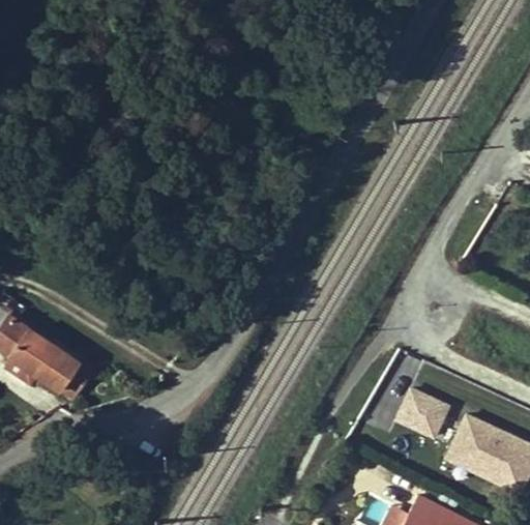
[(0,328),(0,352),(59,392),(70,377),(81,384),(89,372),(7,318),(0,328)]
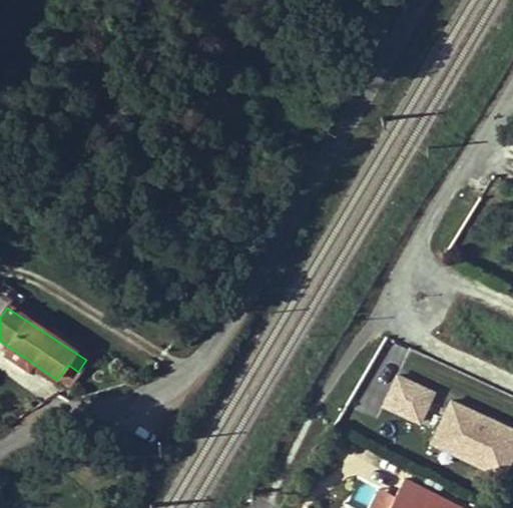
[(68,387),(78,372),(68,365),(57,380),(68,387)]
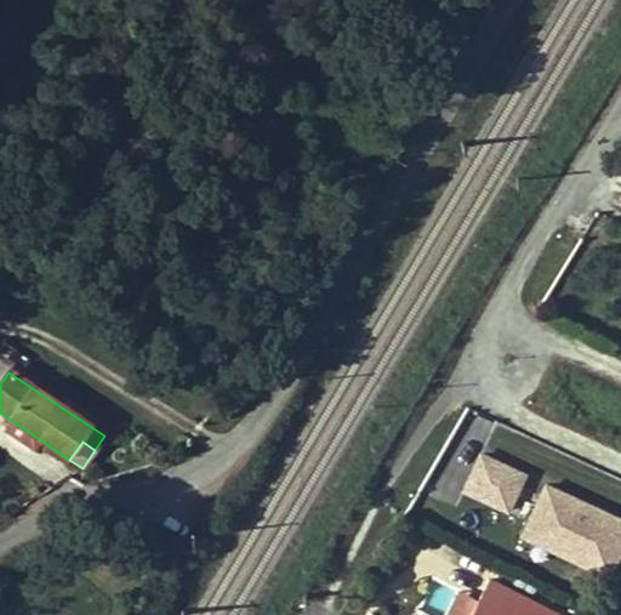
[(510,516),(529,474),(479,453),(461,494),(510,516)]
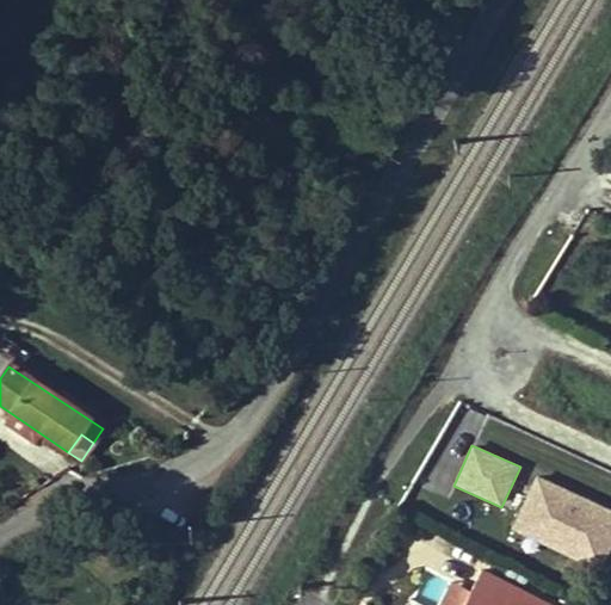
[(603,572),(610,551),(610,507),(535,475),(510,531),(603,572)]
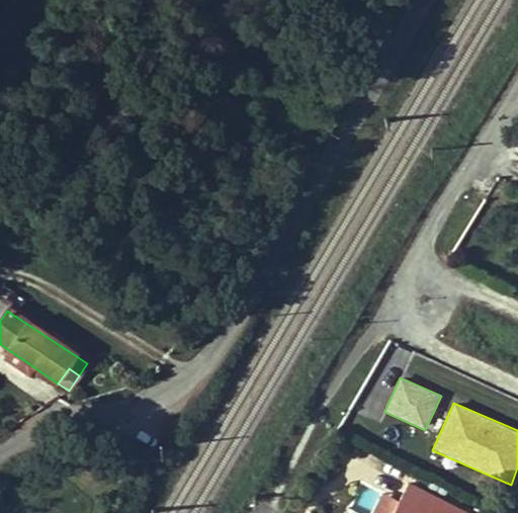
[(373,512),(379,493),(358,486),(349,512),(373,512)]
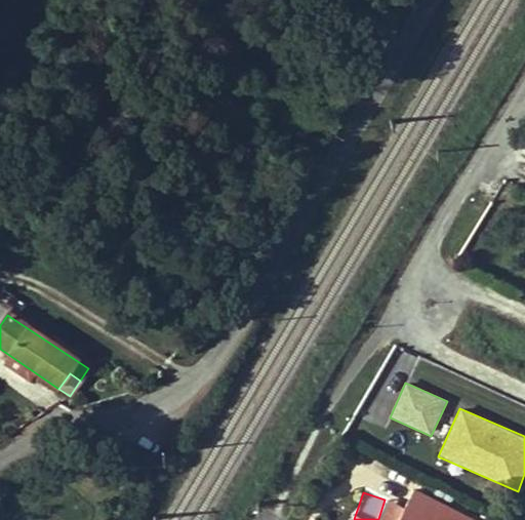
[(463,519),(413,494),(400,519),(463,519)]
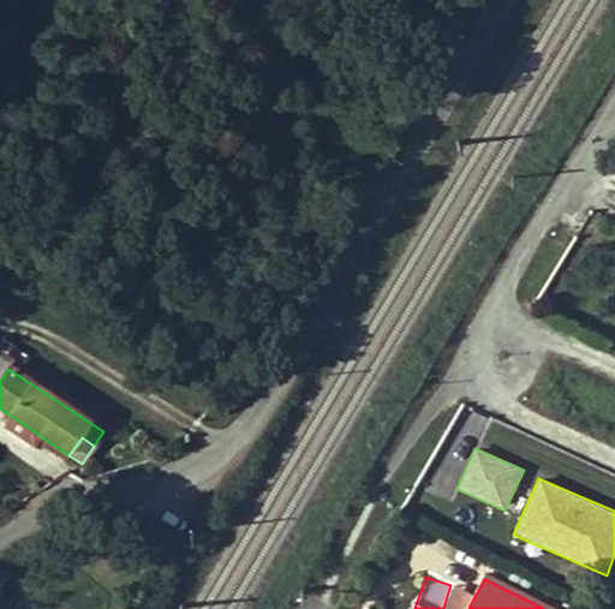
All buildings are outlined.
